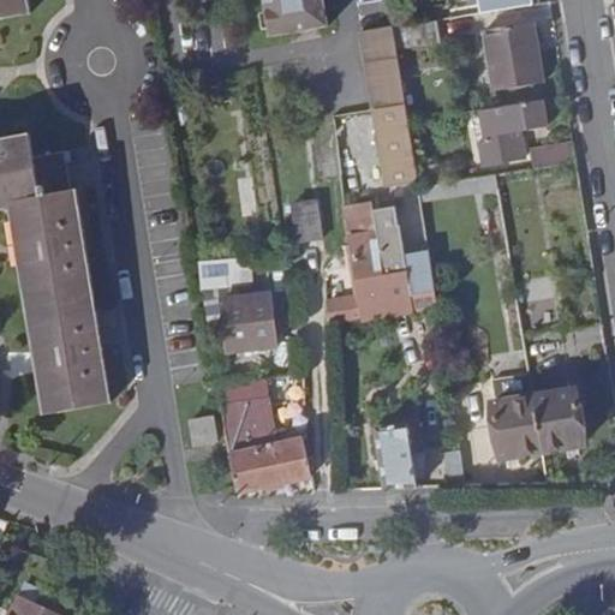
[(0,0),(0,18),(34,12),(31,0),(0,0)]
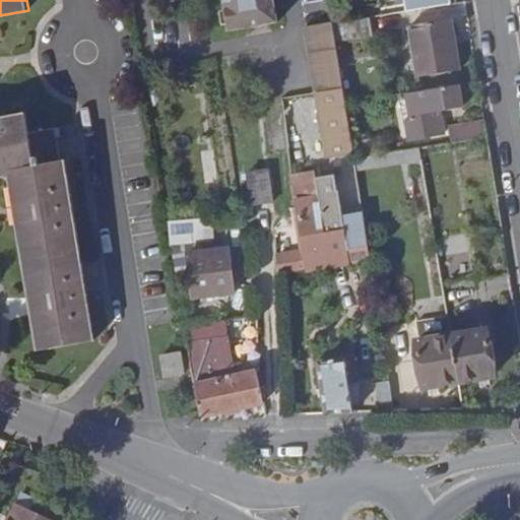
[(220,0),(226,34),(278,25),(274,0),(273,0),(220,0)]
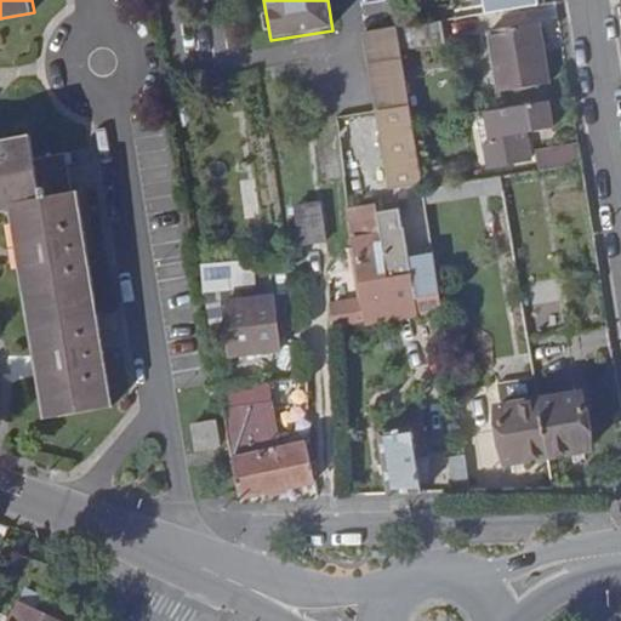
[(397,26),(398,30),(400,49),(445,41),(442,20),(397,26)]
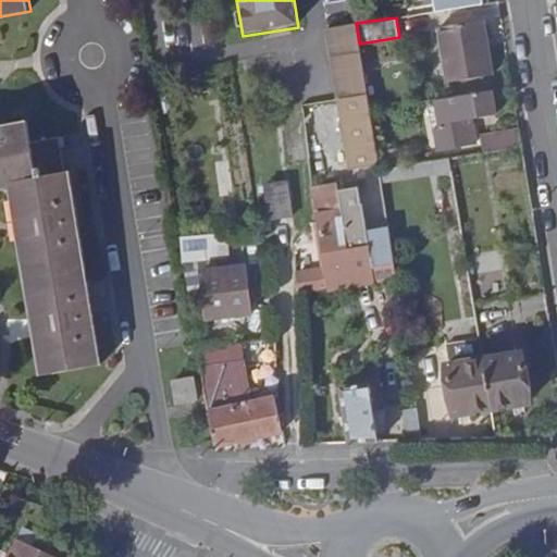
[(449,81),(492,74),(483,20),(441,26),(446,61),(440,62),(442,74),(447,73),(449,81)]
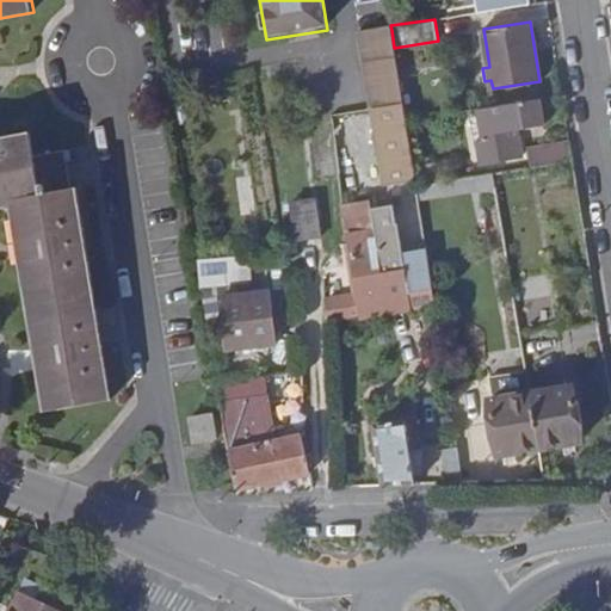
[(362,35),(374,111),(403,107),(394,48),(392,30),(362,35)]
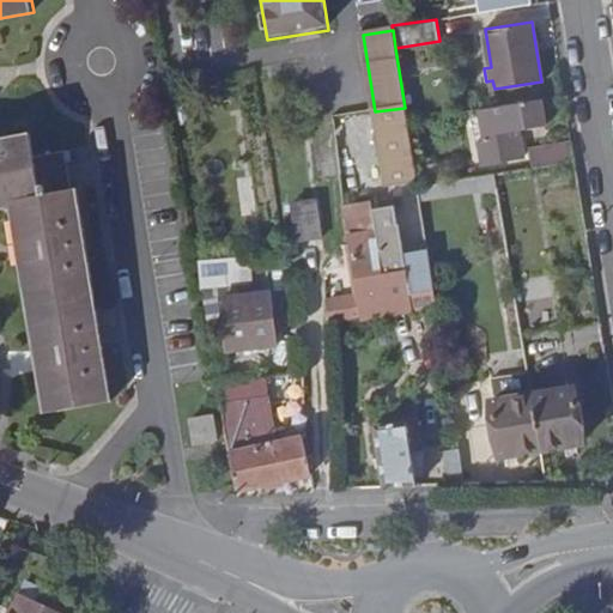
[(546,127),(541,99),(480,109),(485,140),(481,140),(486,163),(525,157),(520,133),(519,123),(527,122),(528,131),(546,127)]
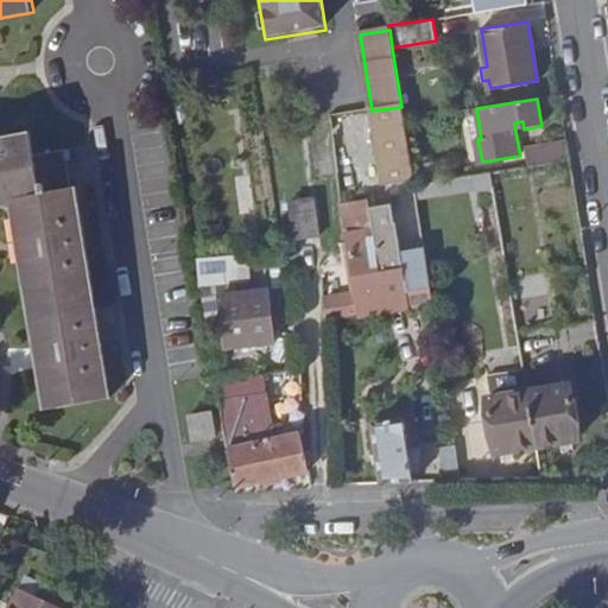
[(401,107),(372,111),(384,189),(415,185),(411,166),(404,120),(401,107)]
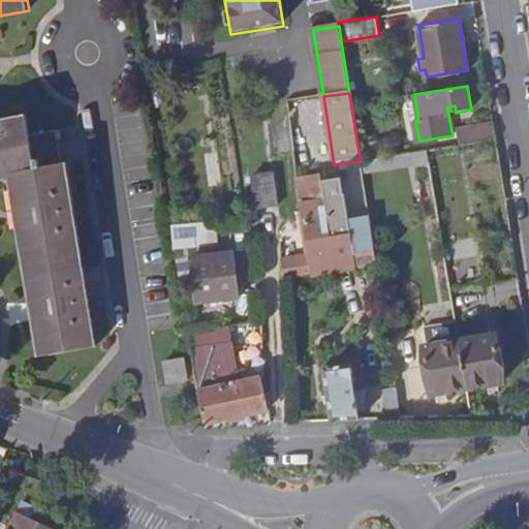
[(418,121),(414,94),(407,95),(412,122),(415,121),(418,121)]
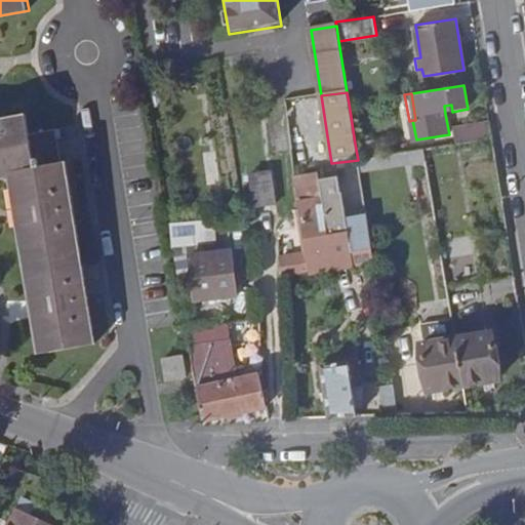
[(42,350),(96,342),(67,162),(63,162),(56,129),(30,133),(26,115),(0,119),(0,173),(13,171),(42,350)]
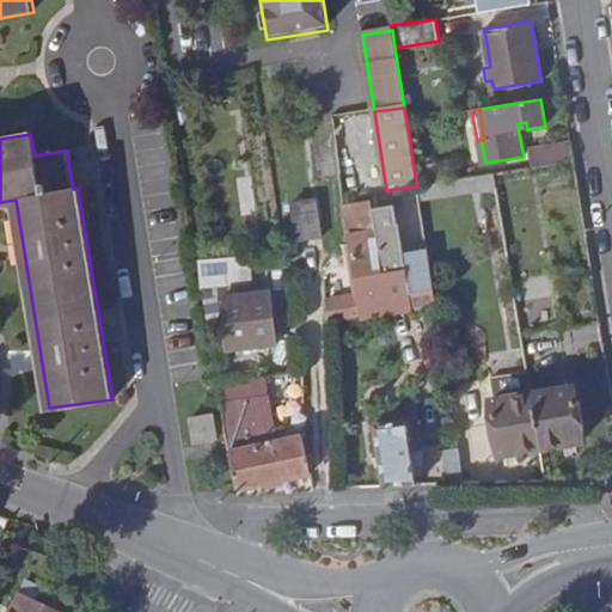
[(532,167),(563,163),(558,145),(528,150),(532,167)]
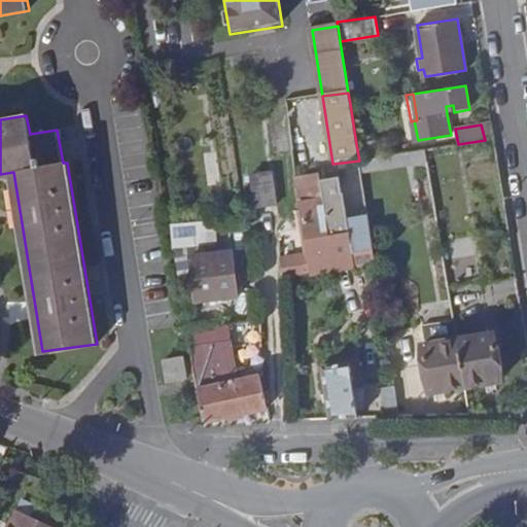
[(356,144),(359,161),(380,156),(377,140),(356,144)]
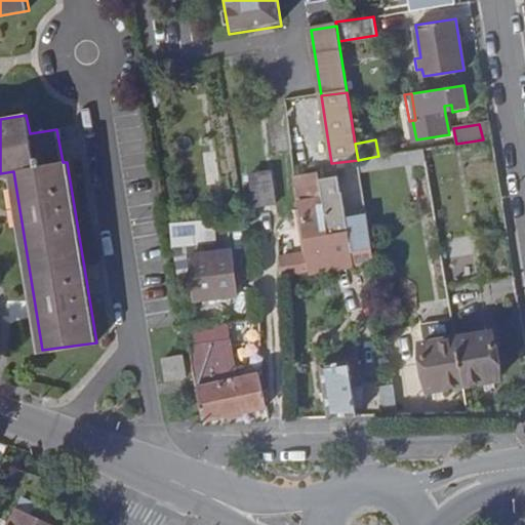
[(412,162),(426,160),(425,149),(409,151),(412,162)]
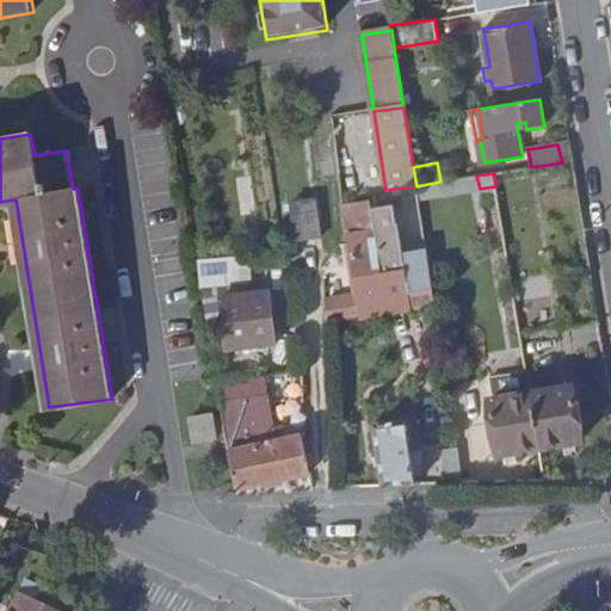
[(463,178),(466,191),(480,189),(476,176),(463,178)]
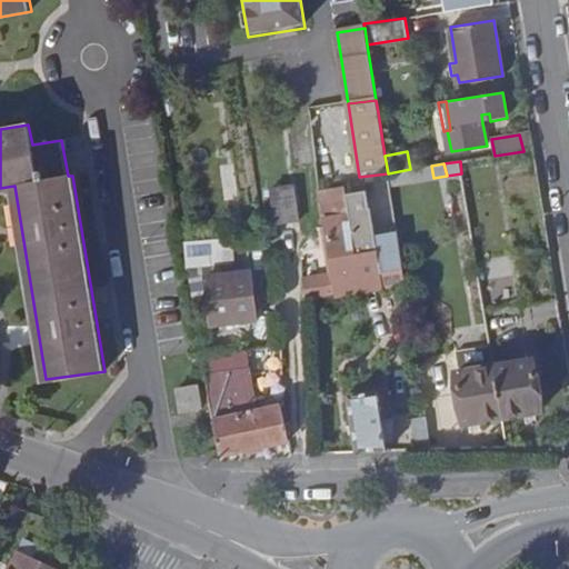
[(388,173),(390,185),(433,178),(431,166),(410,169),(388,173)]
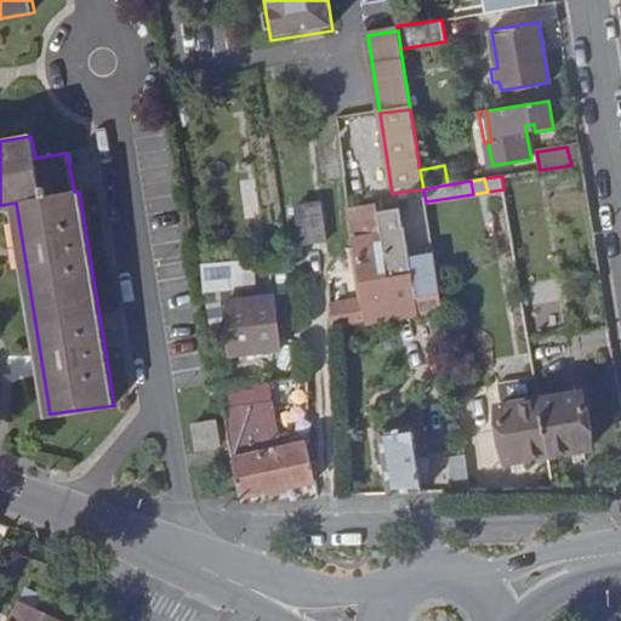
[(325,243),(319,204),(294,205),(301,246),(325,243)]
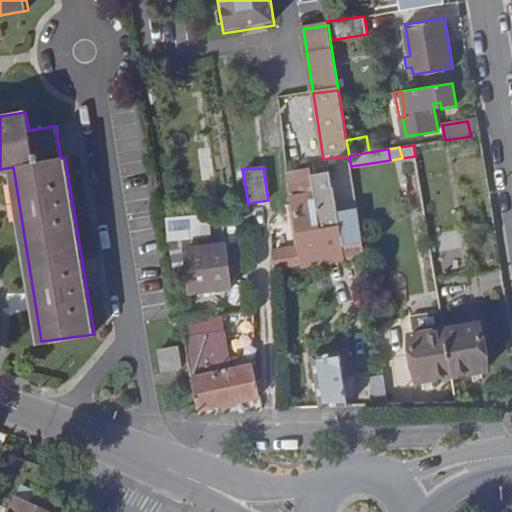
[(290,192),(313,188),(311,176),(309,170),(287,174),(290,192)]
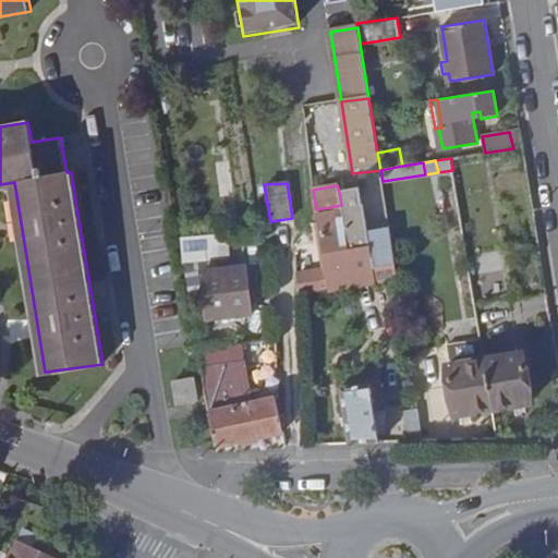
[(376,284),(399,281),(390,229),(368,232),(360,189),(339,192),(341,205),(349,252),(371,250),(376,284)]
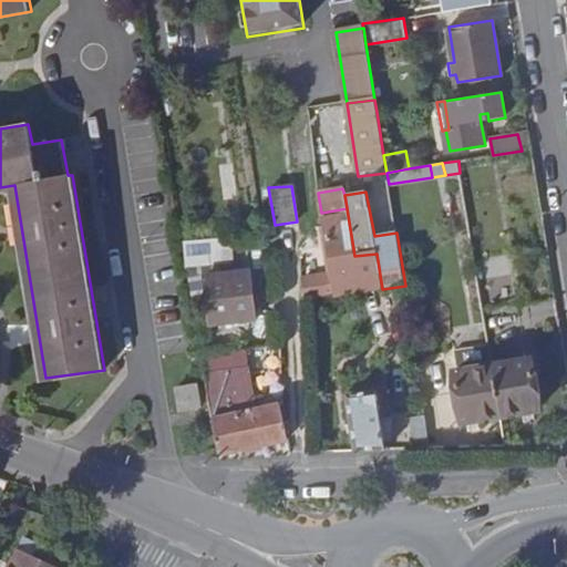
[(333,291),(336,296),(361,292),(354,256),(347,208),(321,213),(323,225),(327,238),(332,272),(305,277),(308,295),(333,291)]
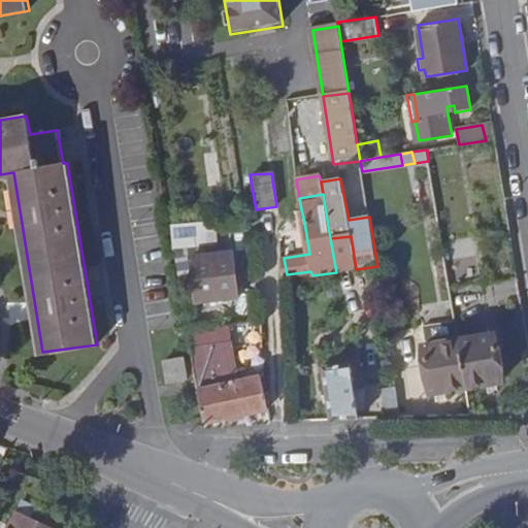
[(297,223),(304,222),(301,209),(294,211),(297,223)]
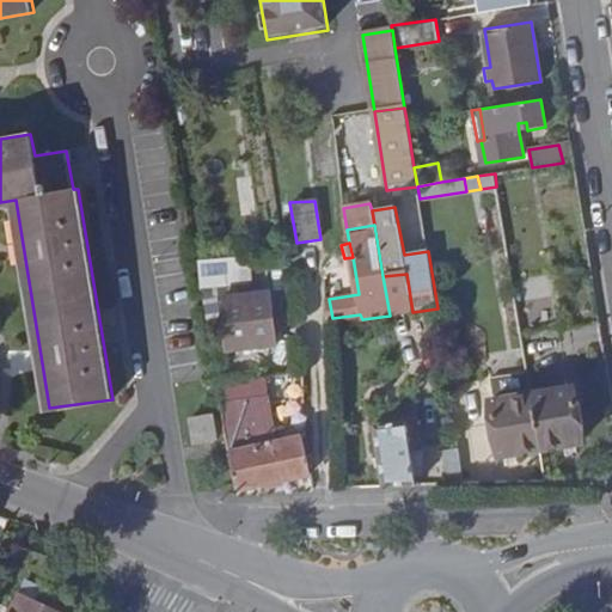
[(199,261),(203,288),(251,285),(251,264),(248,265),(248,258),(199,261)]
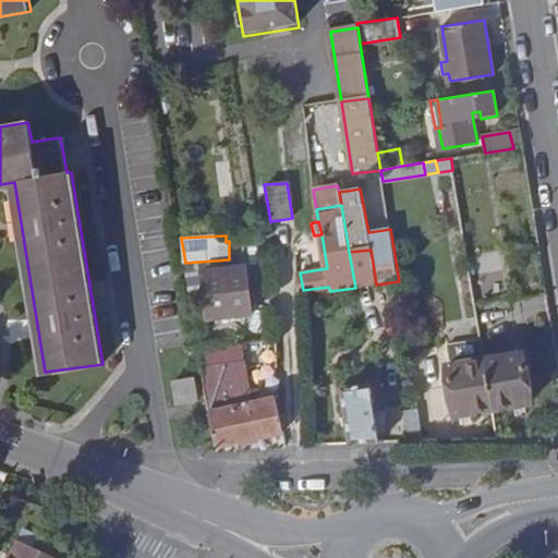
[(349,252),(355,288),(376,284),(371,250),(349,252)]
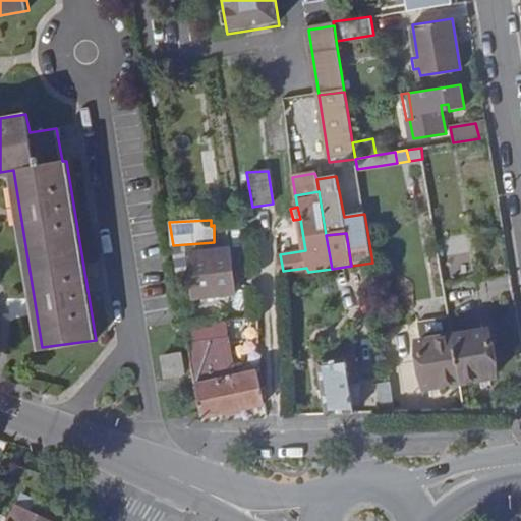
[(232,250),(190,255),(195,299),(236,294),(232,250)]
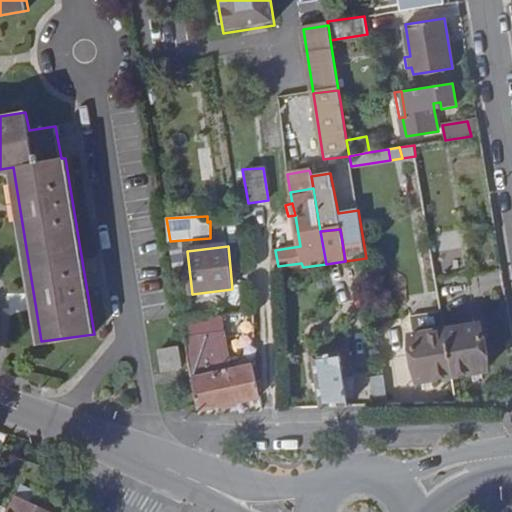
[(444,325),(452,375),(486,370),(478,324),(465,326),(464,322),(444,325)]
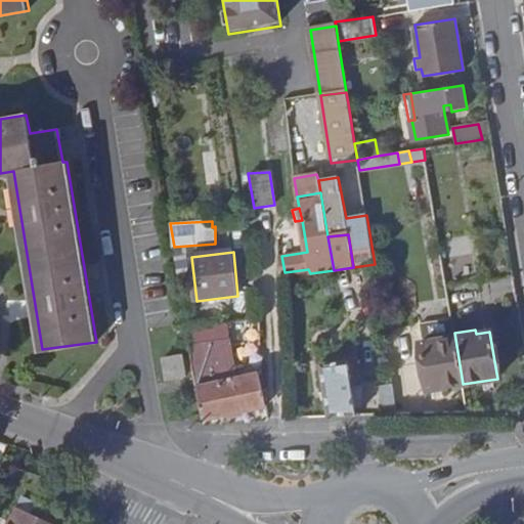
[(427,390),(463,384),(454,333),(434,336),(435,341),(421,344),(427,390)]
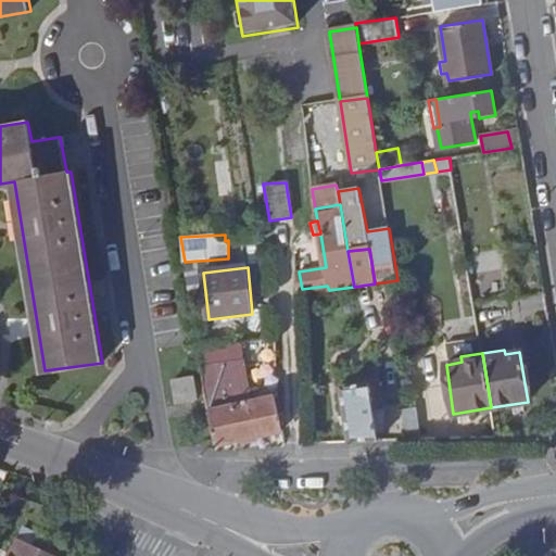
[(210,414),(217,445),(285,432),(285,431),(279,411),(275,399),(252,403),(244,366),(203,375),(205,388),(210,414)]
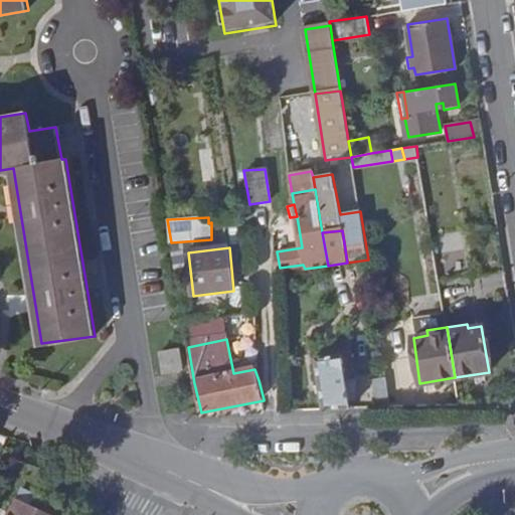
[(315,359),(323,409),(350,408),(348,392),(355,392),(358,379),(351,344),(335,346),(334,342),(315,344),(318,358),(315,359)]
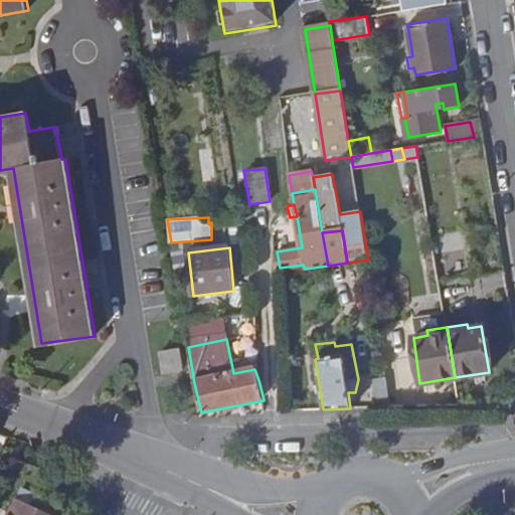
[(161,353),(165,373),(184,370),(181,350),(161,353)]
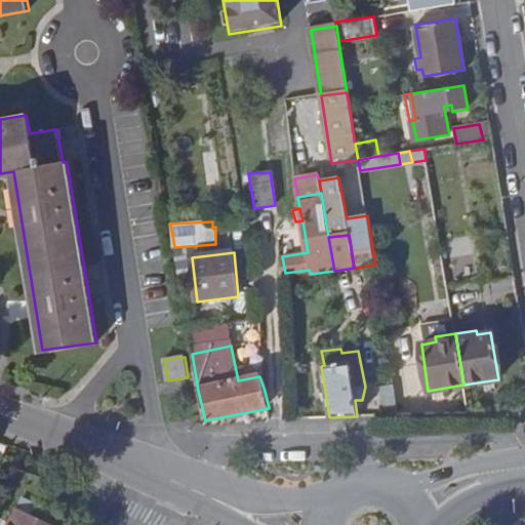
[(382,388),(386,415),(400,414),(395,387),(382,388)]
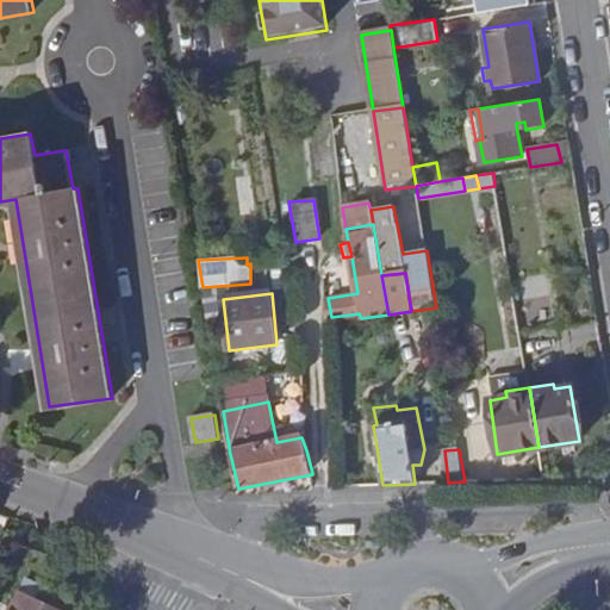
[(62,609),(24,590),(13,609),(62,609)]
